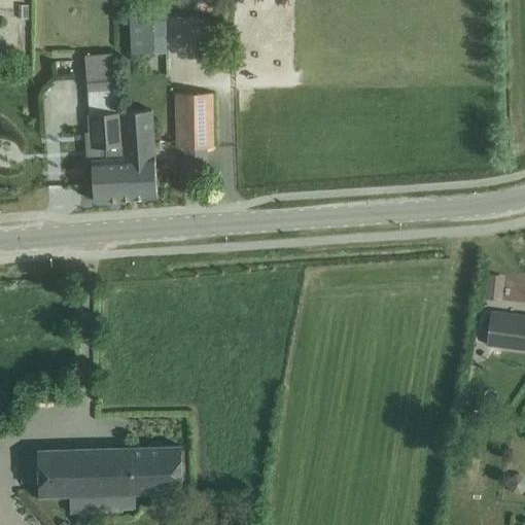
[(131,55),(165,53),(163,3),(129,4),(131,55)]
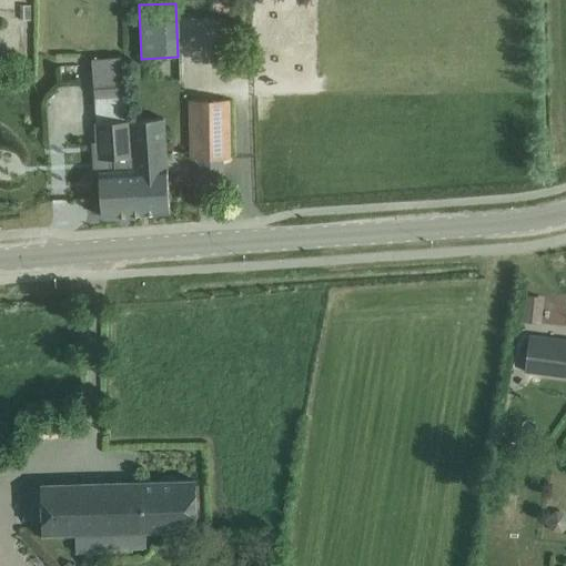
[(30,22),(30,8),(19,8),(19,22),(30,22)]
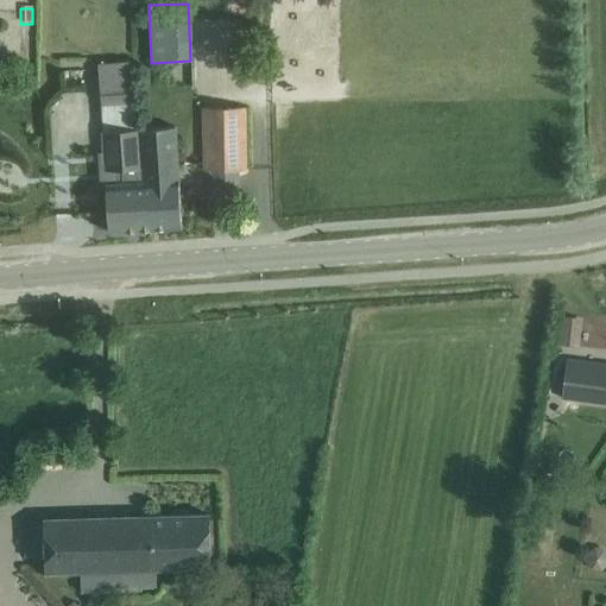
[(130,86),(98,88),(100,106),(131,103),(130,86)]
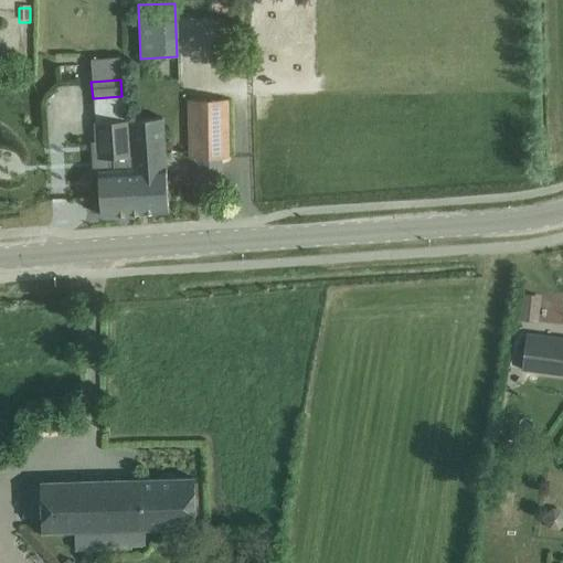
[(189,160),(195,160),(195,187),(221,187),(221,159),(226,159),(225,101),(189,102),(189,160)]
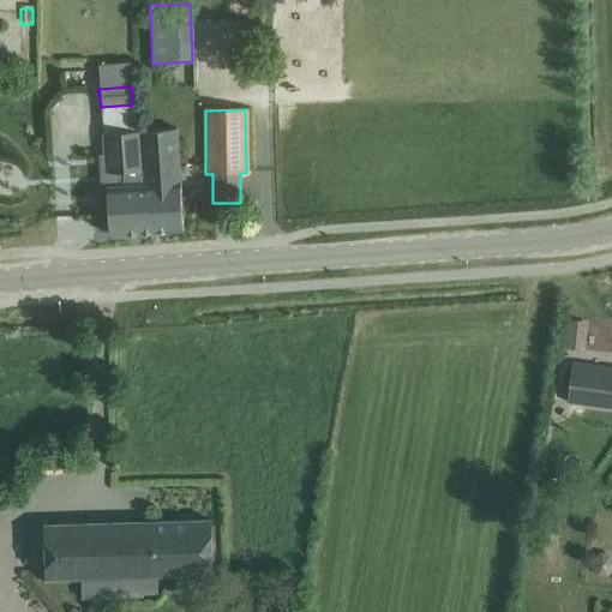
[(181,232),(180,208),(179,184),(178,184),(177,167),(174,130),(139,132),(143,186),(144,186),(144,198),(149,198),(151,233),(181,232)]
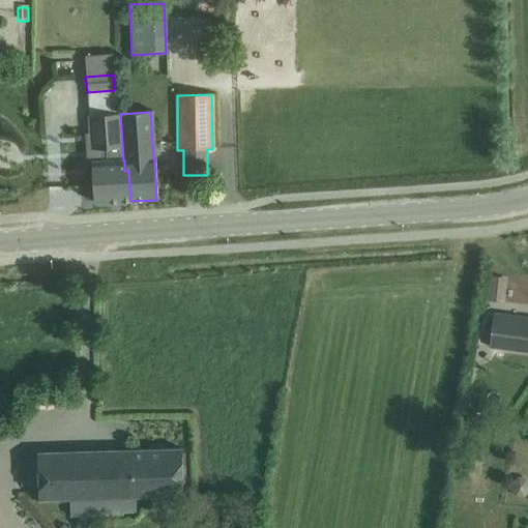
[(123,160),(120,114),(88,116),(90,150),(116,148),(117,160),(91,163),(93,204),(130,201),(128,171),(124,171),(124,160),(123,160)]
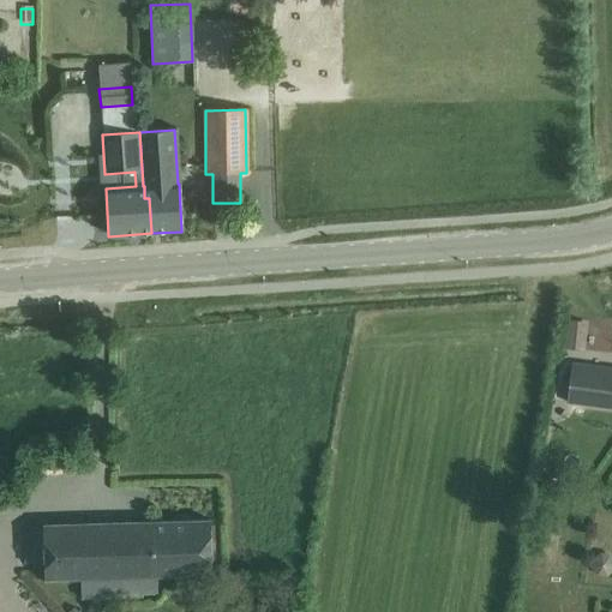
[(611,408),(611,370),(571,365),(567,403),(611,408)]
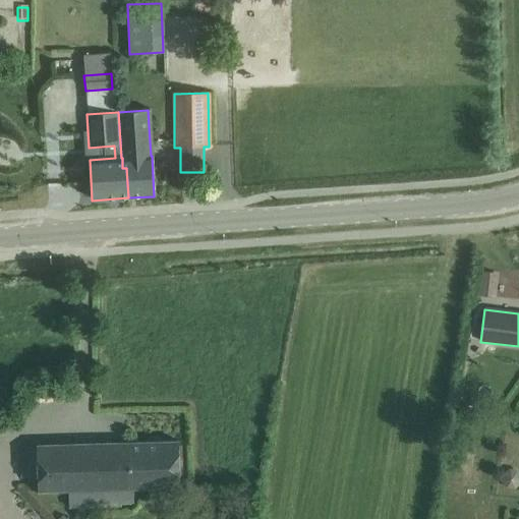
[(130,503),(131,488),(178,487),(177,443),(19,448),(20,468),(20,479),(38,478),(38,493),(68,493),(68,508),(119,506),(119,503),(130,503)]
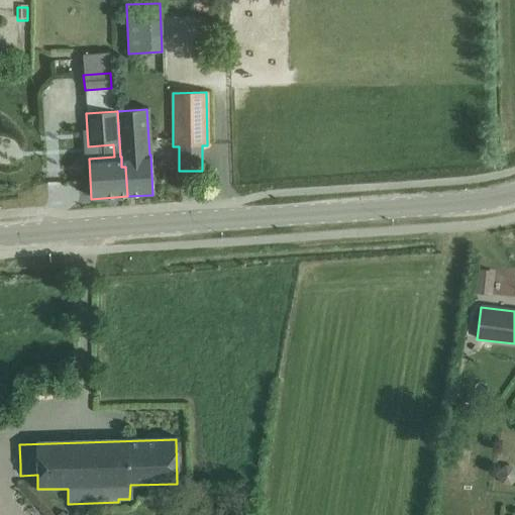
[(499,471),(498,477),(502,483),(508,484),(513,480),(514,474),(511,469),(504,468),(499,471)]
